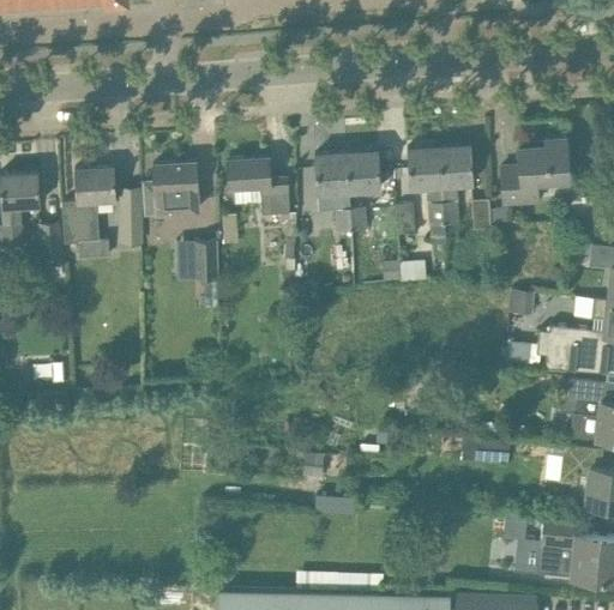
[(0,0),(0,10),(106,4),(106,6),(130,4),(128,0),(0,0)]
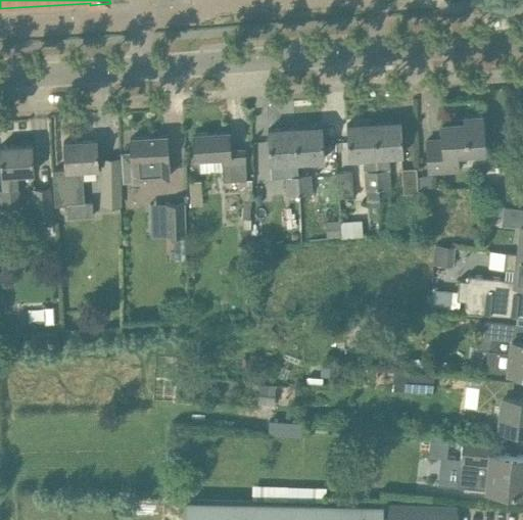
[(426,143),(428,163),(428,174),(459,172),(458,154),(485,152),(483,117),(464,119),(465,125),(441,126),(442,142),(426,143)]
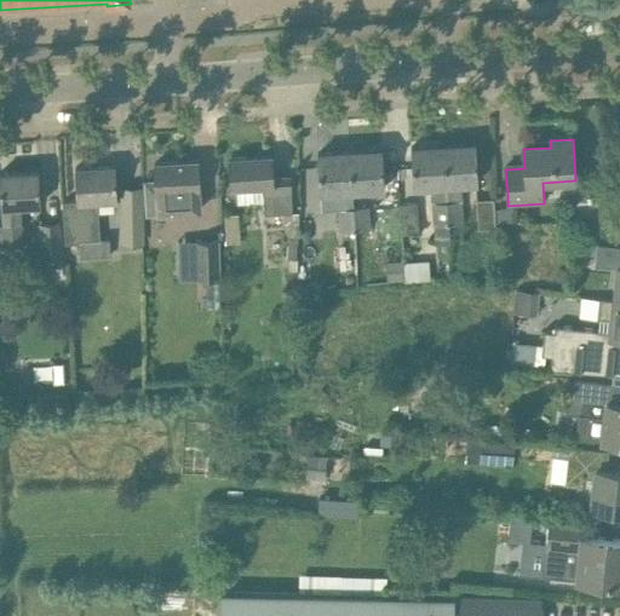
[(443,148),(446,186),(461,186),(478,185),(477,171),(476,147),(443,148)]
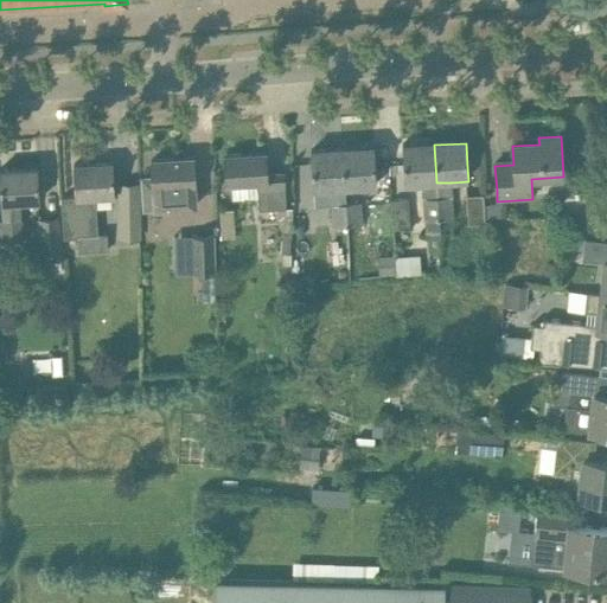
[(434,145),(403,147),(406,185),(422,184),(423,201),(438,200),(436,183),(434,145)]
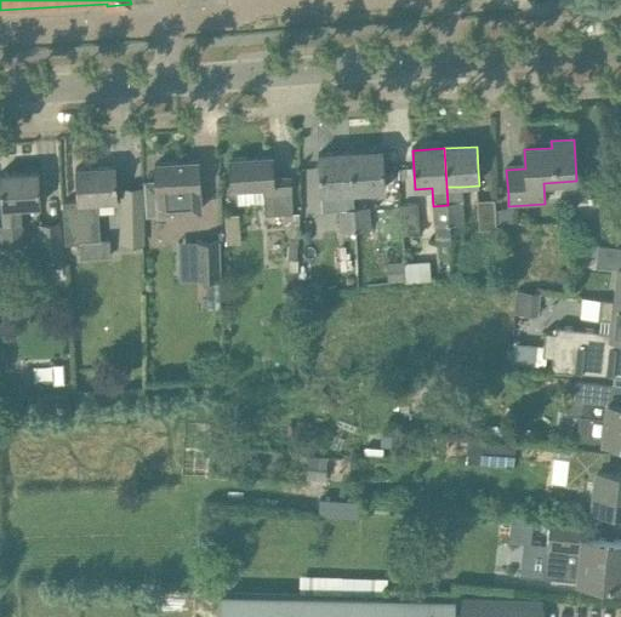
[(383,153),(351,154),(353,194),(386,192),(383,153)]
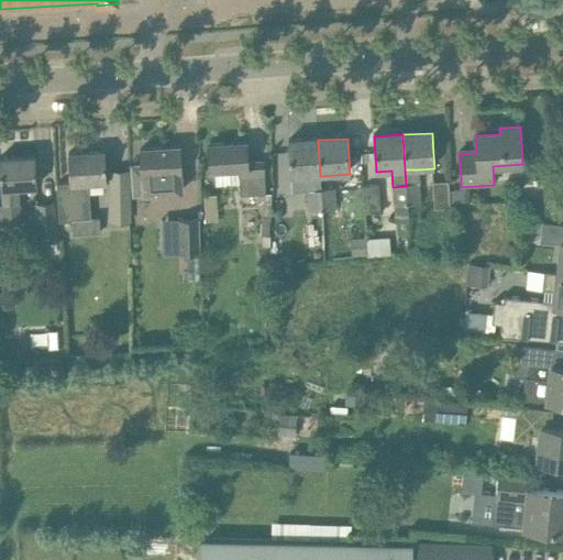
[(288,142),(289,164),(290,177),(320,176),(318,140),(288,142)]
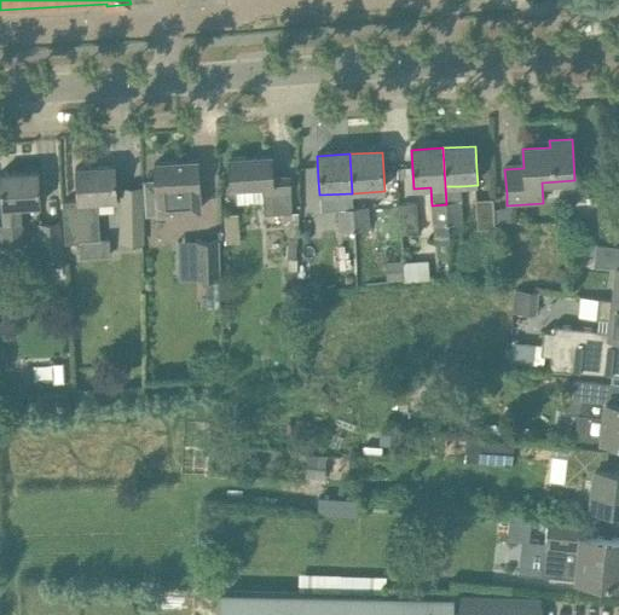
[(291,215),(291,198),(290,180),(272,181),(271,160),(229,162),(231,190),(262,187),(264,218),(266,216),(267,230),(283,228),(287,238),(281,238),(279,245),(287,245),(287,262),(298,262),(299,233),(298,215),(291,215)]
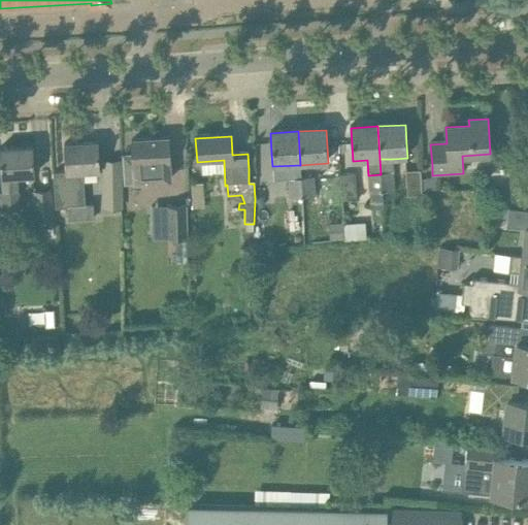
[(132,158),(125,158),(126,176),(134,175),(134,184),(151,183),(170,182),(169,164),(170,164),(168,140),(132,142),(132,158)]
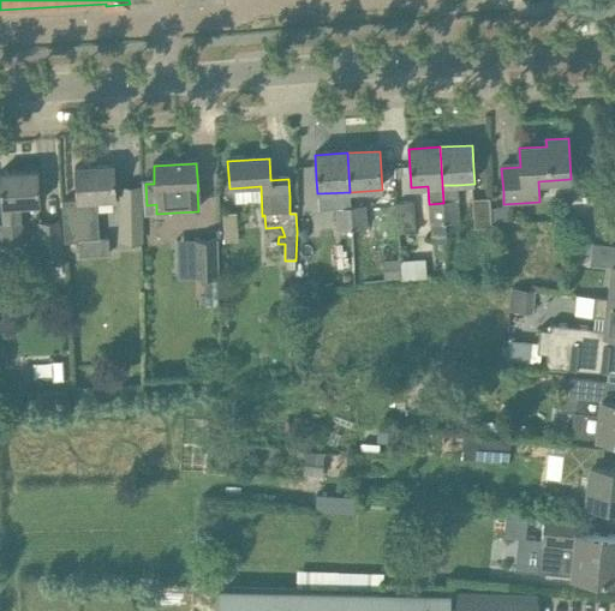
[(75,171),(76,195),(77,202),(61,202),(65,244),(81,243),(81,258),(111,256),(109,239),(100,240),(97,202),(117,201),(115,192),(114,168),(75,171)]
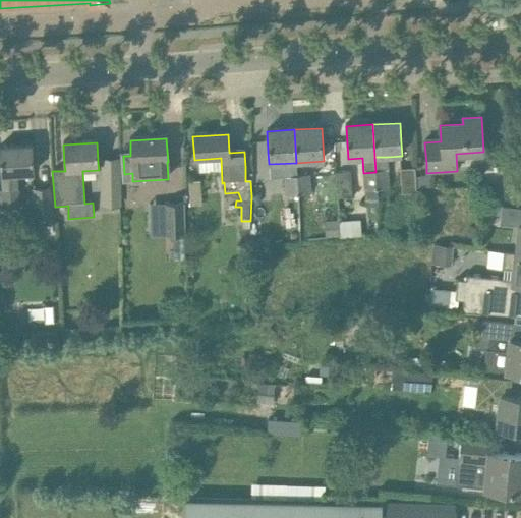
[(3,191),(0,191),(0,213),(19,212),(18,205),(17,191),(16,175),(34,174),(34,167),(33,147),(0,148),(0,158),(1,169),(1,176),(2,176),(3,191)]
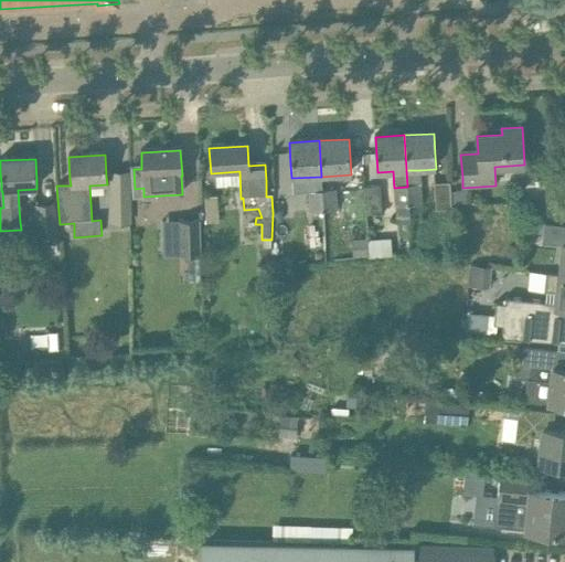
[(130,172),(109,173),(110,225),(131,225),(130,172)]
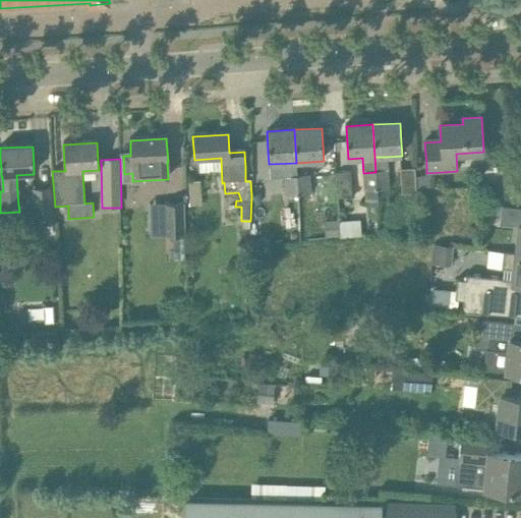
[(402,194),(416,193),(416,189),(415,177),(415,170),(401,170),(402,194)]
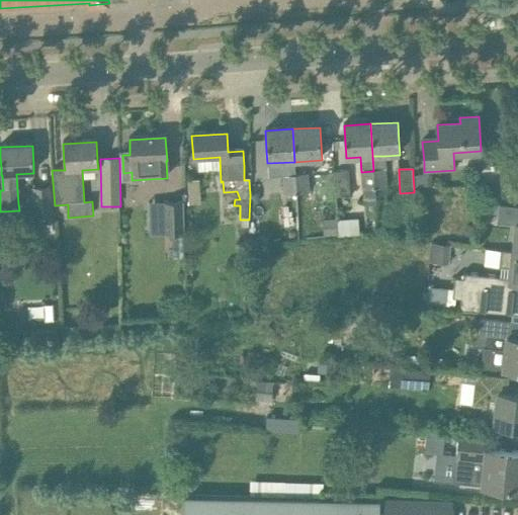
[(386,170),(373,171),(374,190),(387,188),(386,170)]
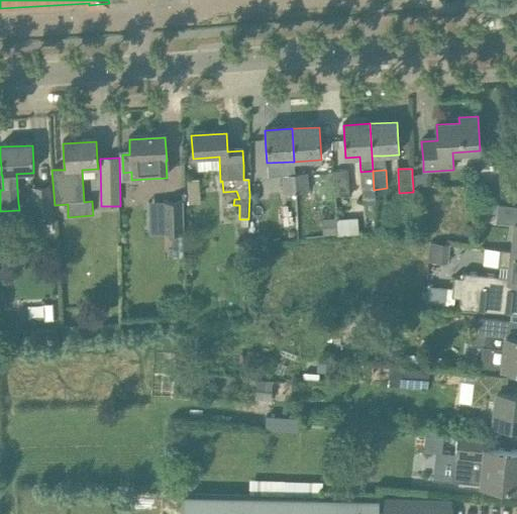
[(373,171),(360,172),(359,172),(360,191),(374,190),(373,171)]
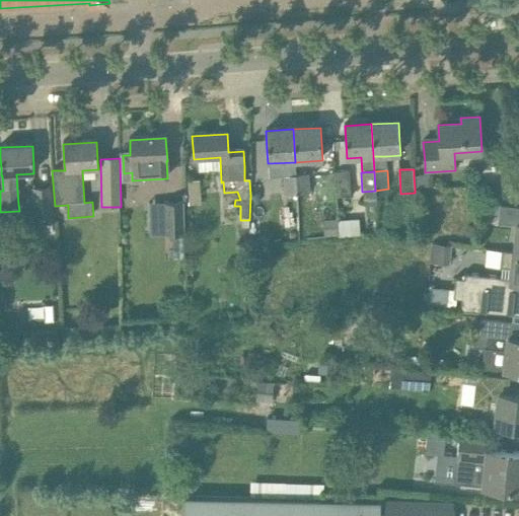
[(338,199),(350,198),(349,173),(336,174),(338,199)]
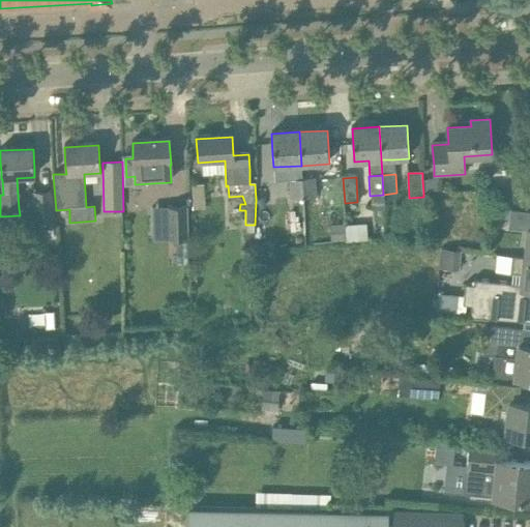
[(316,179),(302,180),(303,200),(318,199),(316,179)]
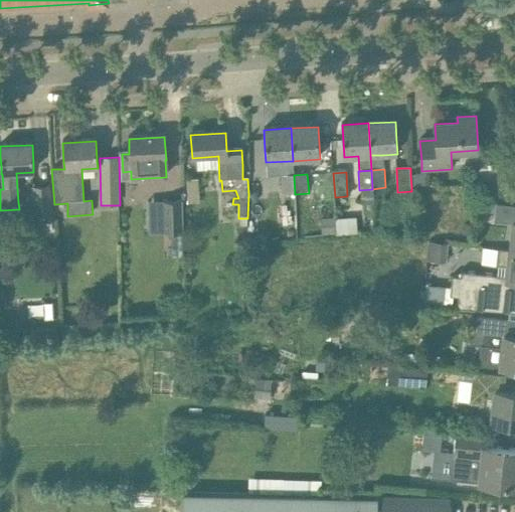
[(425,174),(410,175),(411,187),(426,186),(425,174)]
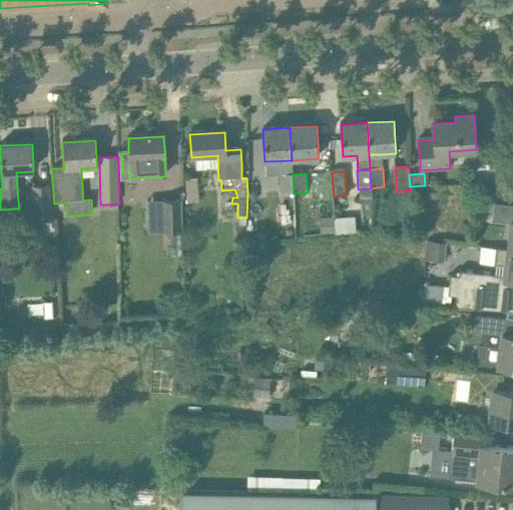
[(293,174),(280,175),(282,194),(294,194),(294,193),(293,174)]
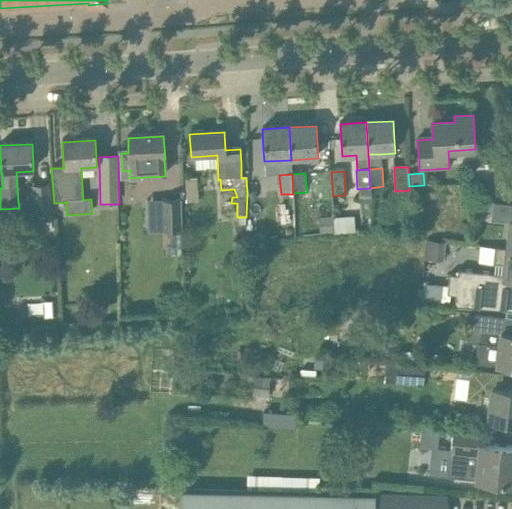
[(200,204),(198,179),(186,181),(187,196),(185,196),(186,205),(200,204)]
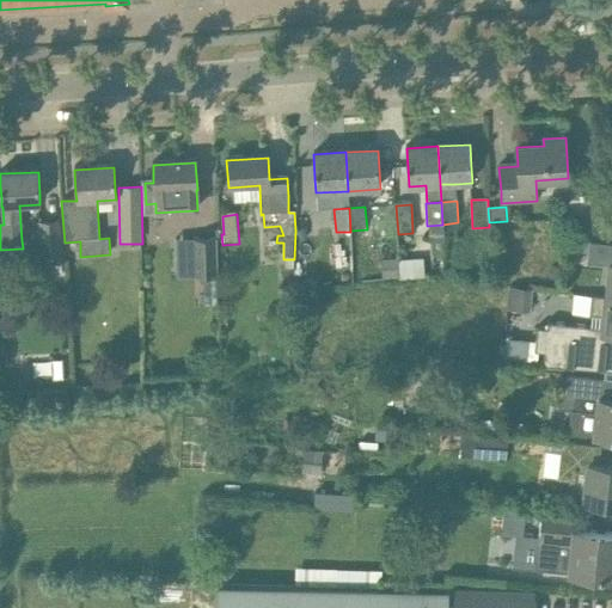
[(38,223),(42,278),(62,276),(60,222),(38,223)]
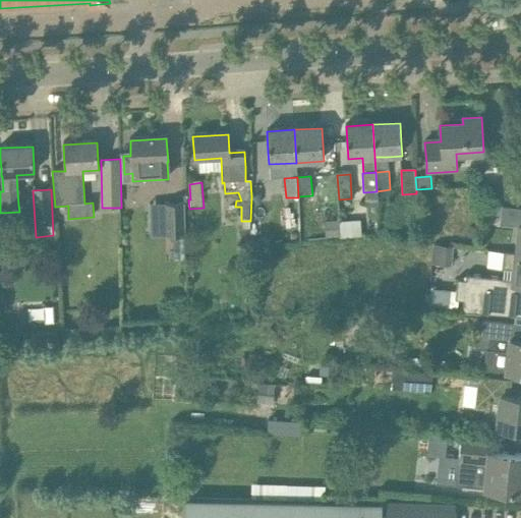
[(164,203),(165,237),(174,237),(184,237),(184,203),(164,203)]
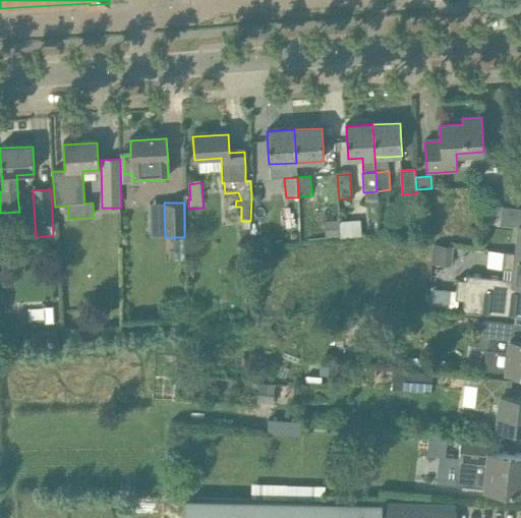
[(519,228),(516,255),(520,255),(520,210),(502,208),(500,225),(519,228)]
